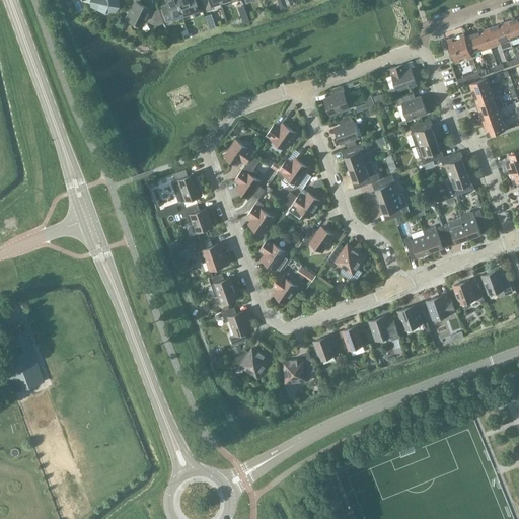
[(80,0),(81,1),(89,3),(90,6),(105,12),(115,12),(118,5),(117,0),(80,0)]
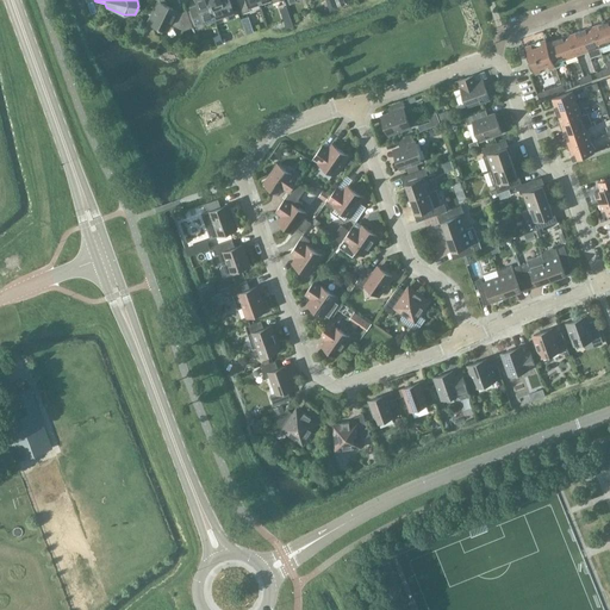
[(193,0),(195,4),(188,6),(197,30),(204,26),(203,22),(213,18),(207,0),(193,0)]
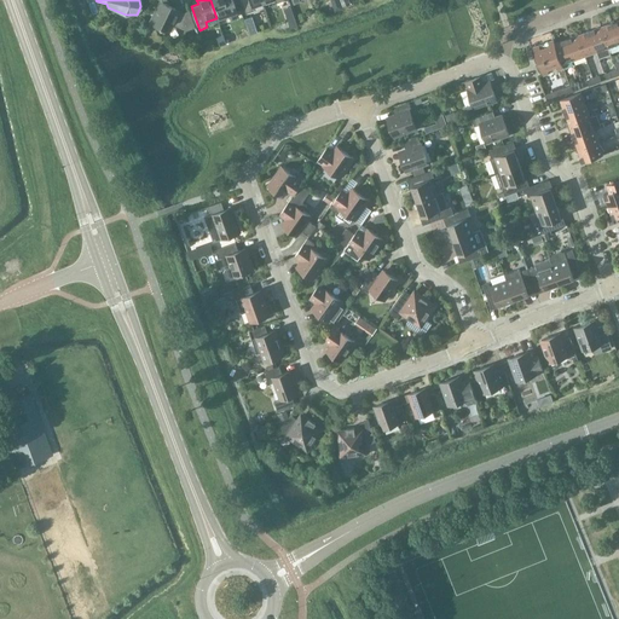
[(210,0),(217,18),(229,13),(230,19),(238,16),(231,0),(210,0)]
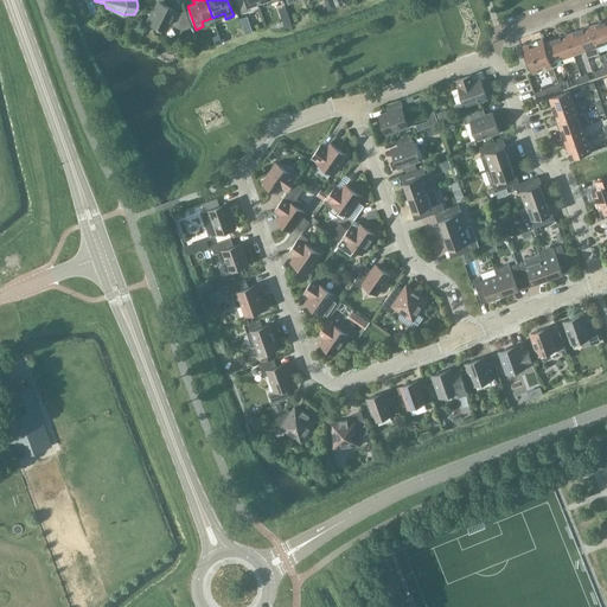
[(247,6),(257,1),(256,0),(235,0),(241,13),(248,11),(247,6)]
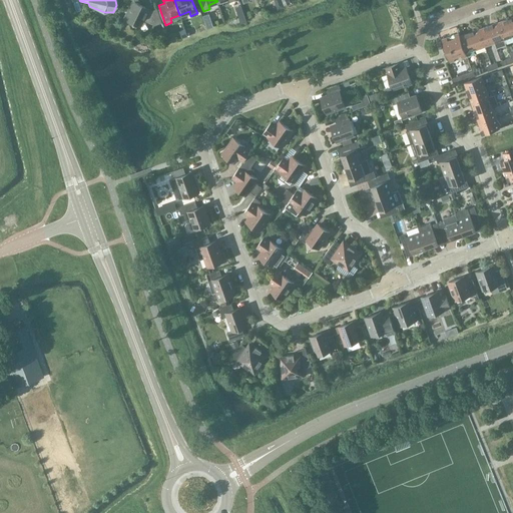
[(148,12),(148,11),(143,9),(144,7),(131,1),(123,19),(135,24),(135,25),(136,25),(137,25),(138,25),(139,24),(140,24),(141,24),(141,23),(142,22),(142,21),(143,20),(153,25),(161,23),(156,9),(148,12)]
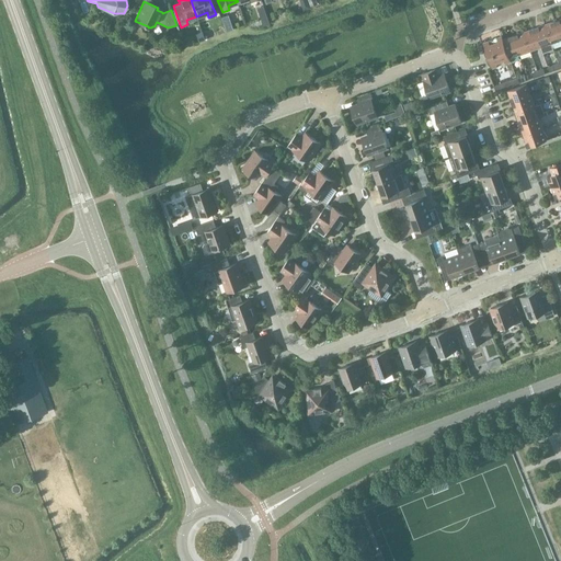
[(560,45),(560,38),(554,21),(545,24),(551,43),(552,48),(560,45)]
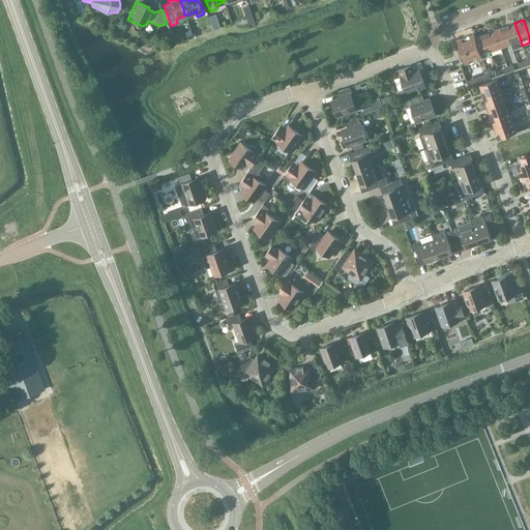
[(523,46),(521,40),(514,23),(504,27),(510,45),(512,50),(523,46)]
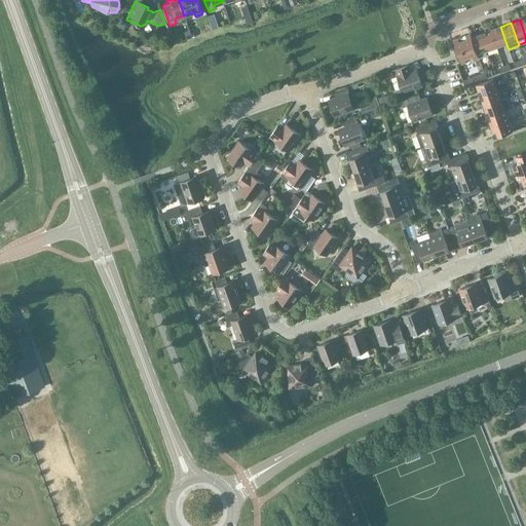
[(497,47),(506,44),(500,27),(491,30),(497,47)]
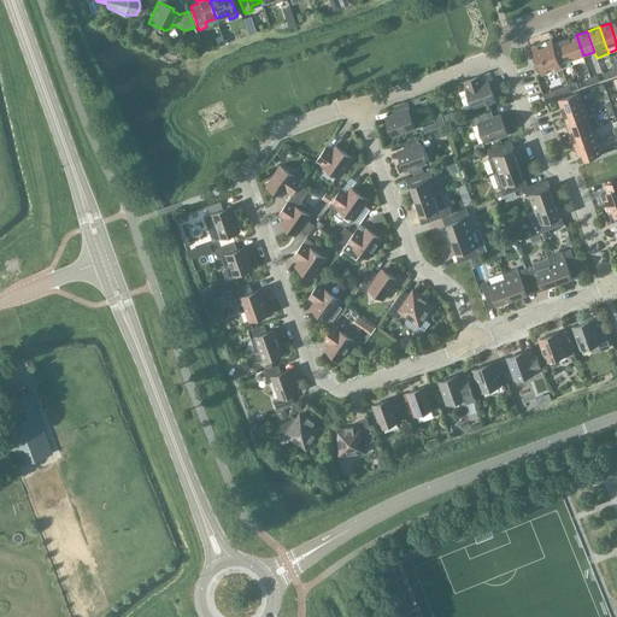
[(571,59),(583,56),(576,35),(564,39),(571,59)]
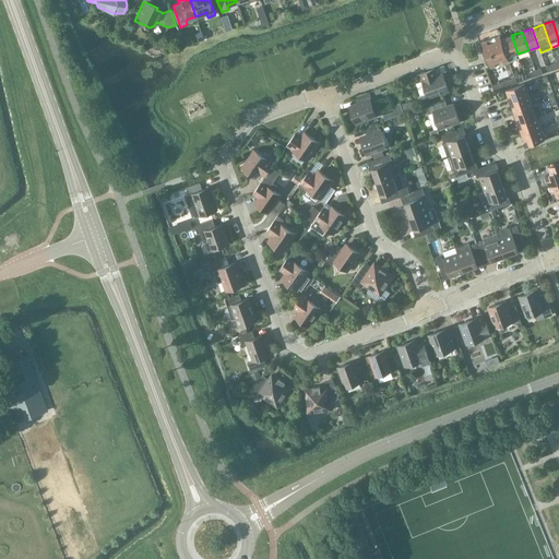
[(508,58),(518,54),(511,35),(501,39),(504,48),(508,58)]
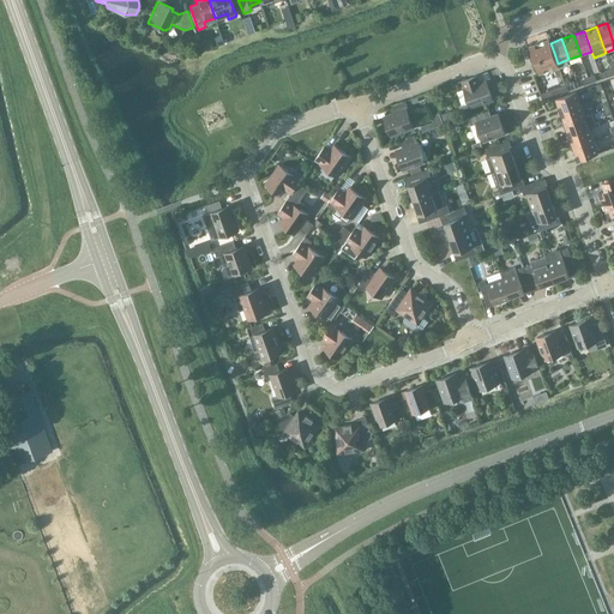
[(554,53),(551,43),(549,40),(529,47),(534,60),(554,53)]
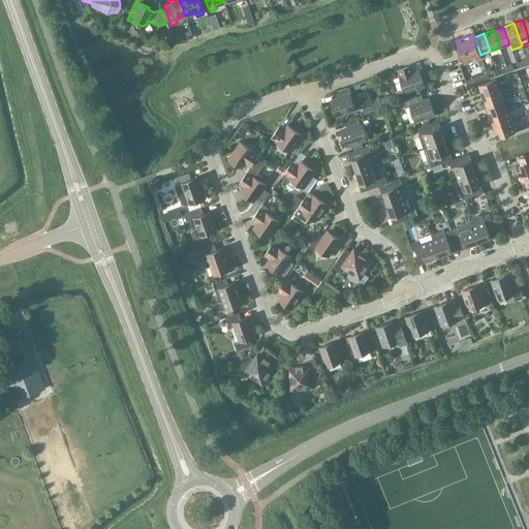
[(481,58),(480,55),(477,45),(460,52),(464,64),(481,58)]
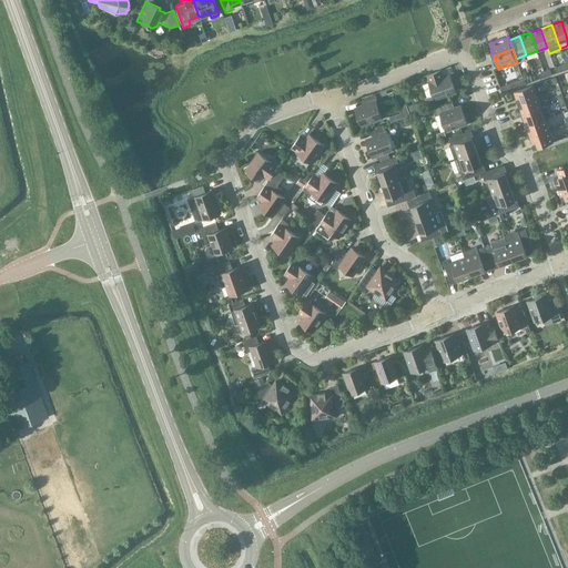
[(440,70),(427,75),(429,82),(435,99),(456,92),(449,75),(445,77),(443,75),(440,70)]
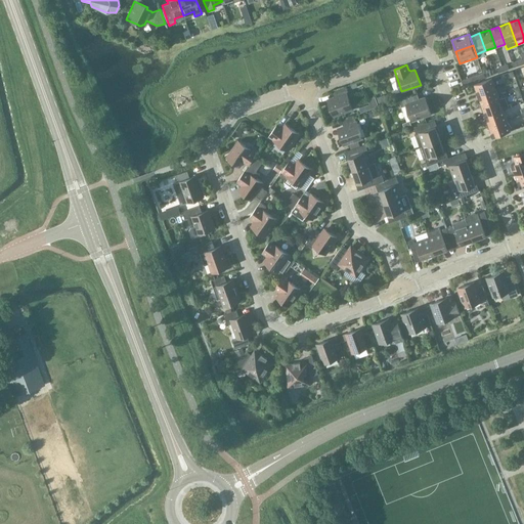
[(478,95),(495,89),(491,78),(474,84),(478,95)]
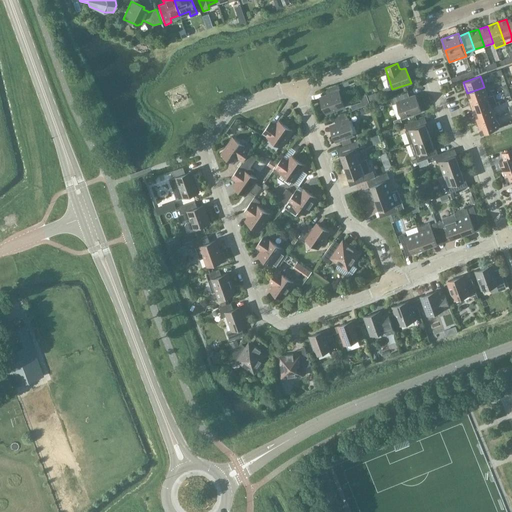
[(325,113),(344,106),(339,91),(340,91),(338,84),(323,89),(325,95),(325,96),(320,98),(325,113)]
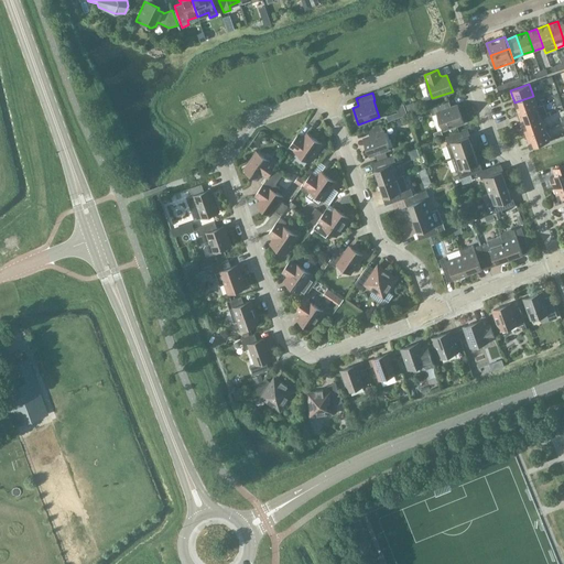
[(519,114),(538,107),(533,96),(514,102),(519,114)]
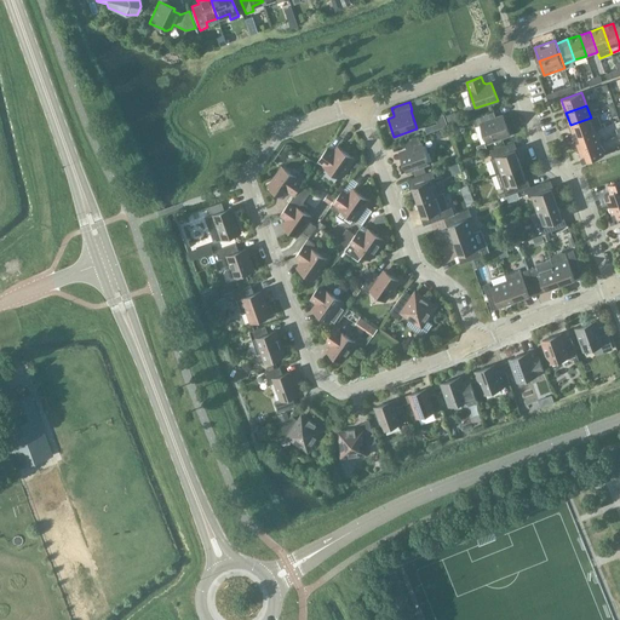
[(498,118),(495,118),(493,110),(472,118),(476,127),(481,125),(487,143),(510,135),(504,116),(498,118)]
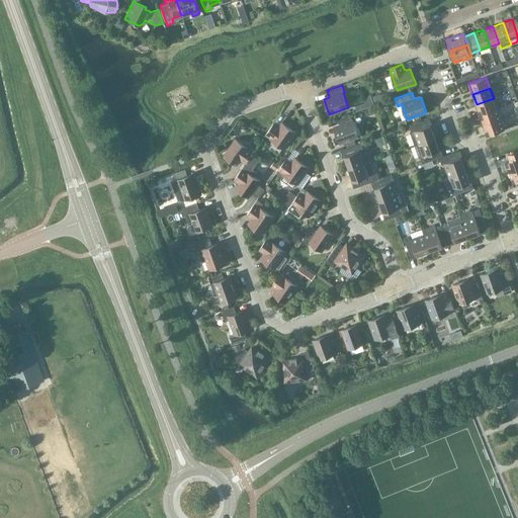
[(379,94),(372,96),(374,104),(381,101),(379,94)]
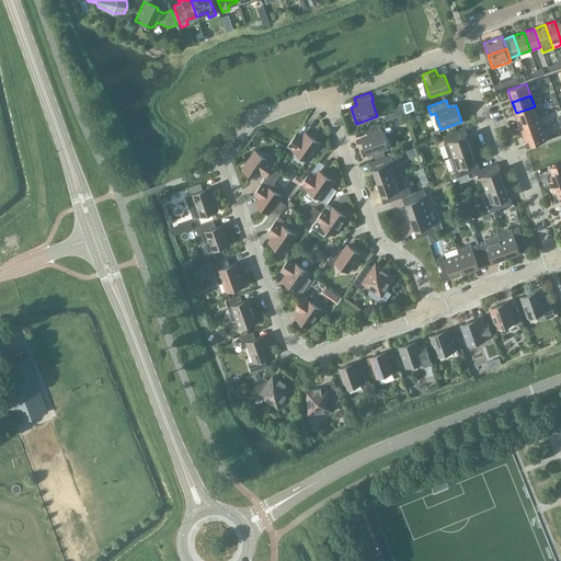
[(519,124),(538,117),(548,114),(547,111),(544,112),(540,104),(535,106),(516,113),(519,124)]
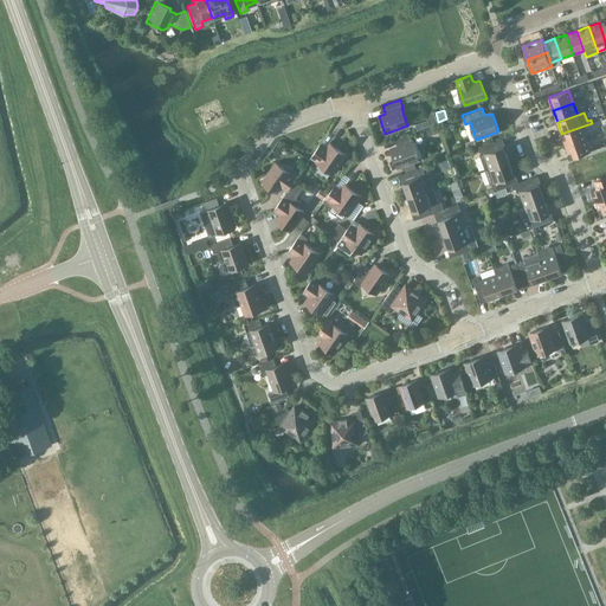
[(566,147),(586,140),(581,127),(561,134),(566,147)]
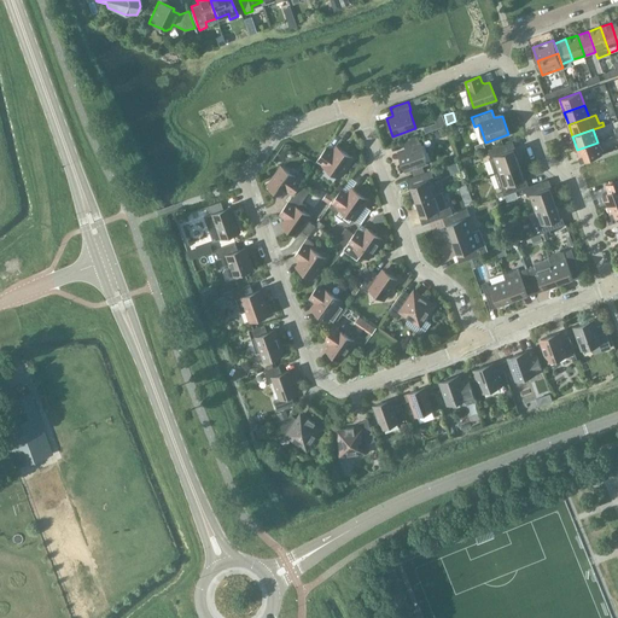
[(421,145),(418,136),(402,141),(404,149),(404,150),(398,152),(406,170),(410,168),(423,164),(427,162),(421,144),(421,145)]
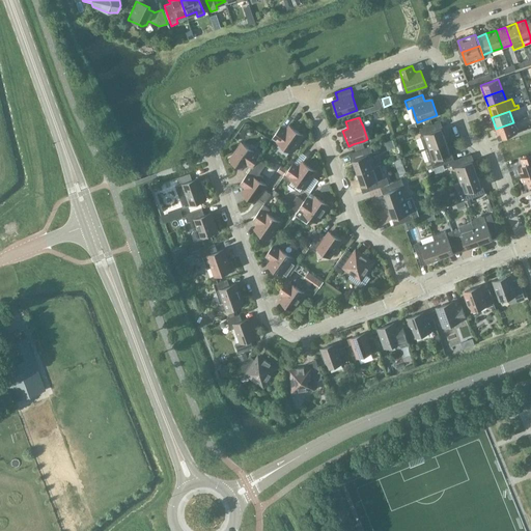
[(513,122),(496,129),(500,139),(518,133),(516,131),(519,130),(514,123),(513,122)]
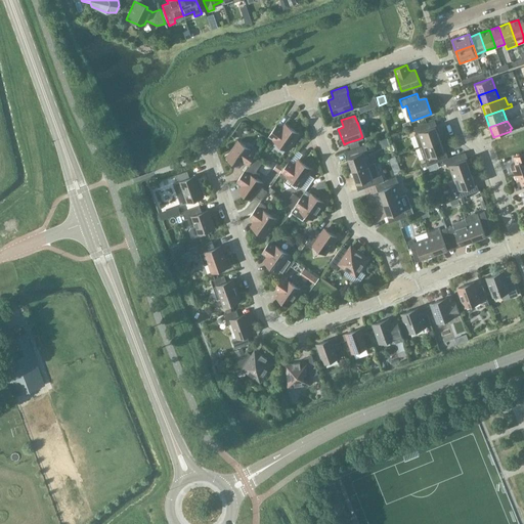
[(419,147),(440,139),(435,127),(429,129),(427,123),(413,127),(416,134),(415,134),(419,147)]
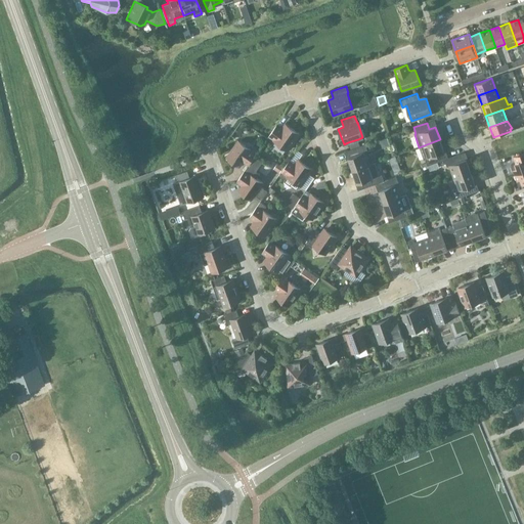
[(299,134),(286,124),(282,128),(277,124),(268,136),(274,140),(274,141),(288,150),(299,134)]
